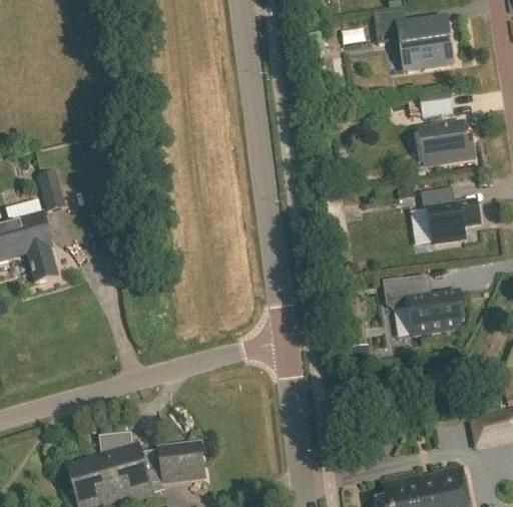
[(453,61),(446,17),(399,25),(405,68),(453,61)]
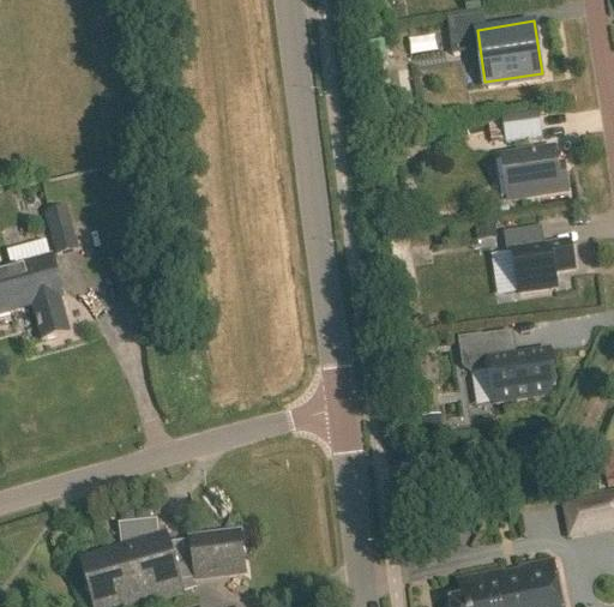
[(475,30),(453,34),(457,54),(479,52),(475,30)]
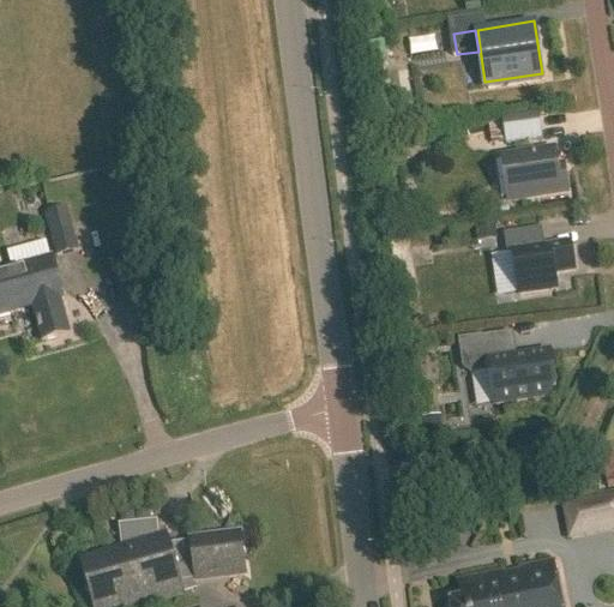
[(541,134),(537,108),(504,113),(507,139),(541,134)]
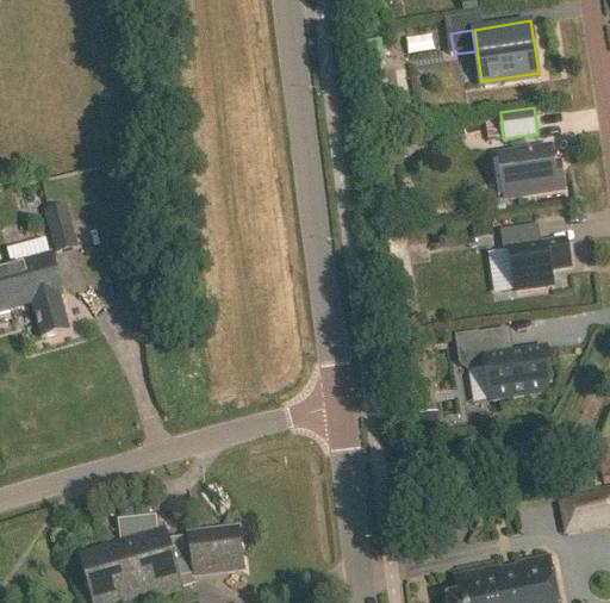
[(551,156),(552,156),(551,145),(503,153),(509,196),(564,187),(559,161),(552,162),(551,156)]
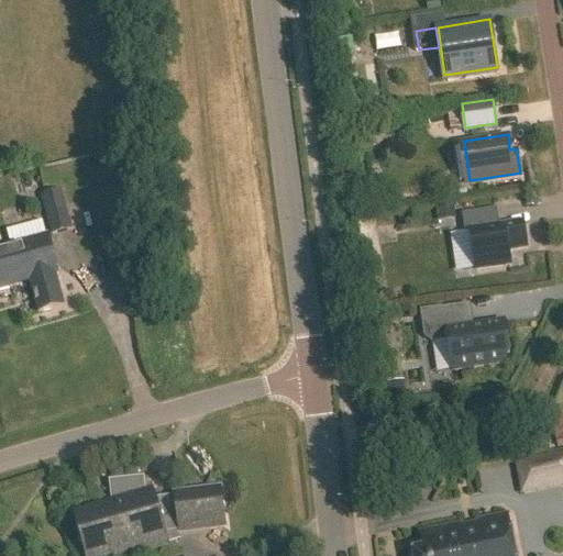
[(42,192),(53,230),(72,225),(62,187),(42,192)]
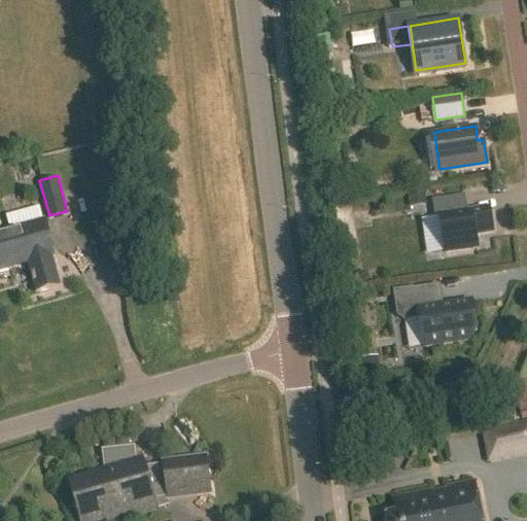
[(408,188),(410,203),(428,201),(426,185),(408,188)]
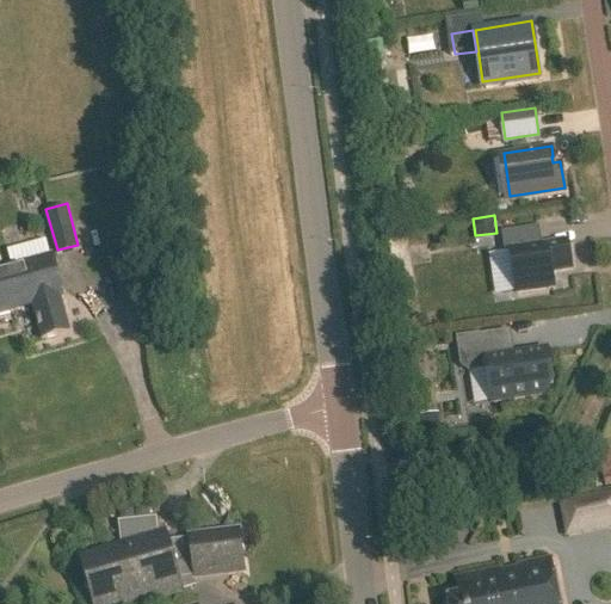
[(501,228),(504,247),(510,246),(516,288),(554,283),(551,267),(572,264),(567,238),(542,241),(539,222),(501,228)]
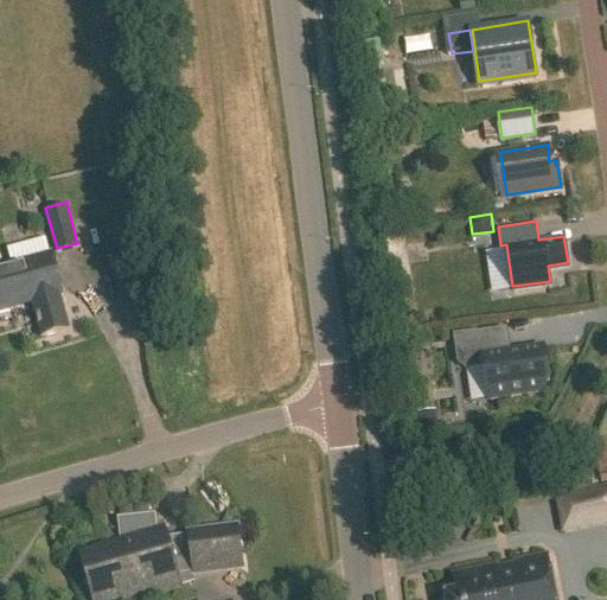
[(59,292),(63,291),(52,249),(0,263),(0,308),(32,300),(42,333),(69,326),(59,292)]
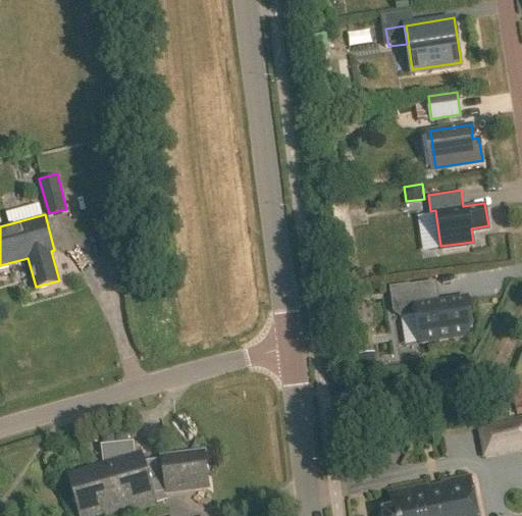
[(394,309),(400,314),(417,311),(421,341),(464,334),(471,324),(467,296),(439,300),(437,284),(411,288),(410,281),(389,285),(394,309)]
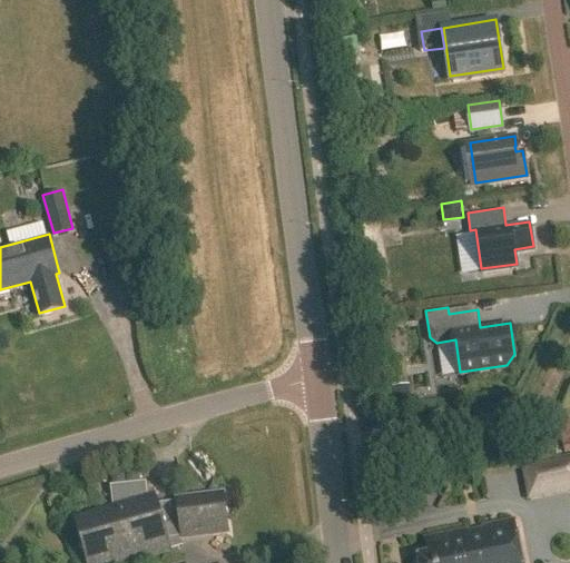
[(548,453),(536,456),(541,485),(554,483),(548,453)]
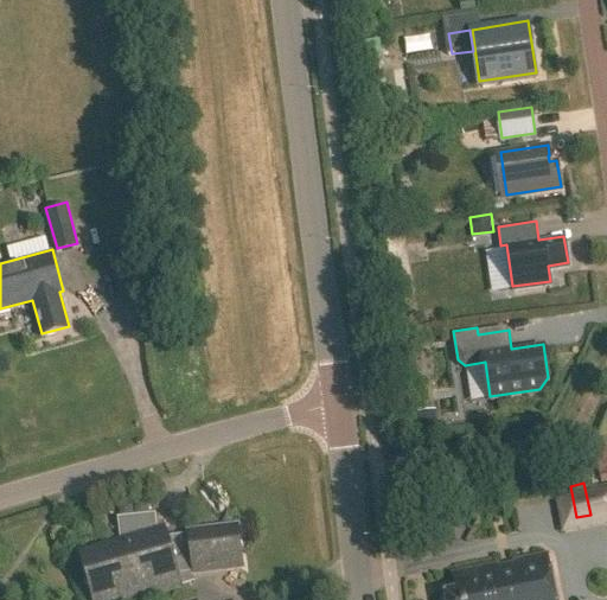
[(78,550),(91,599),(119,599),(181,582),(178,570),(242,562),(237,525),(167,534),(166,525),(155,529),(153,514),(120,517),(122,537),(78,550)]
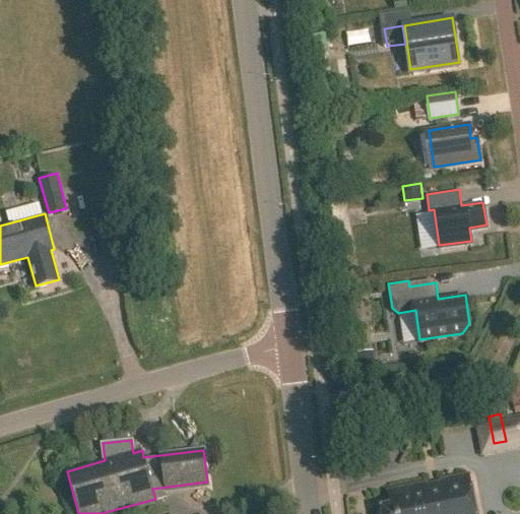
[(476,513),(468,472),(387,489),(390,505),(381,507),(382,513),(476,513)]
